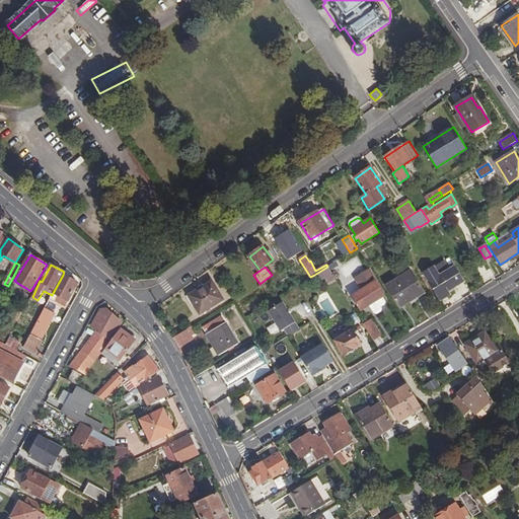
[(335,278),(327,267),(314,275),(317,282),(324,278),(327,283),(335,278)]
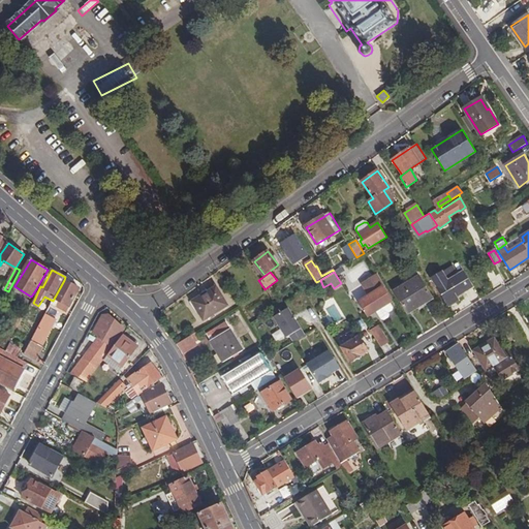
[(447,282),(442,273),(433,279),(449,306),(459,300),(457,296),(465,291),(456,277),(447,282)]
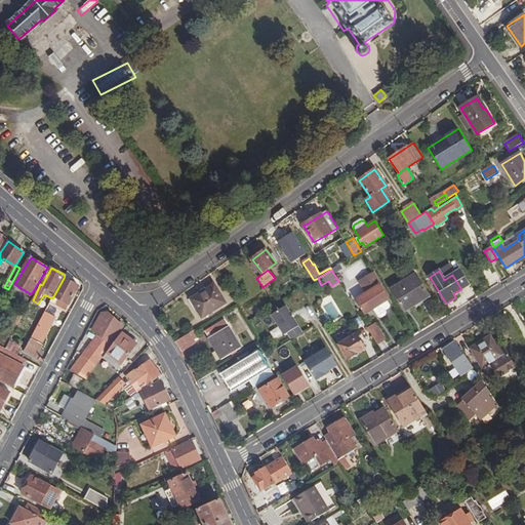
[(368,294),(358,300),(366,315),(373,311),(371,307),(378,303),(379,305),(386,300),(388,299),(380,287),(382,285),(374,273),(360,282),(368,294)]
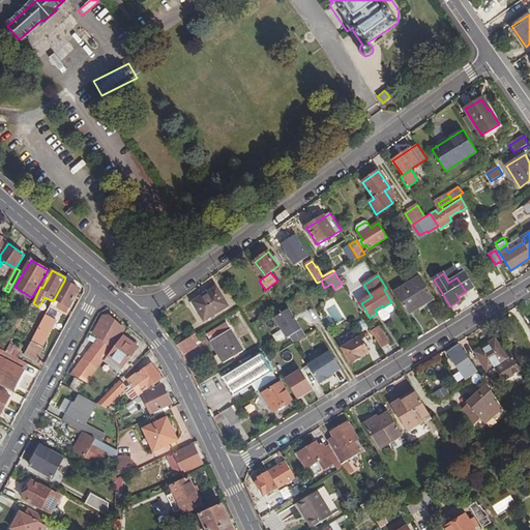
[(410,314),(417,308),(415,306),(432,296),(419,276),(395,292),(410,314)]
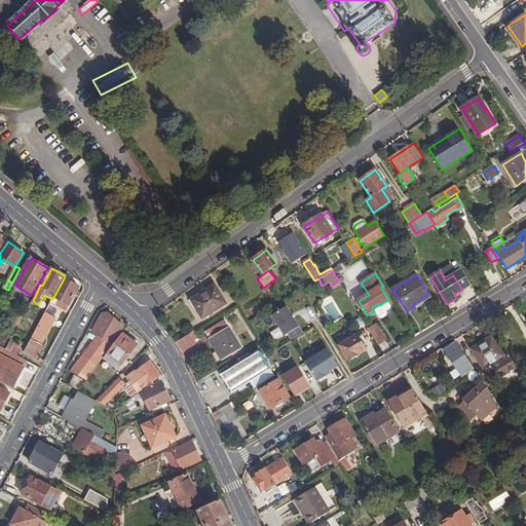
[(67,310),(79,287),(64,278),(52,299),(51,301),(67,310)]
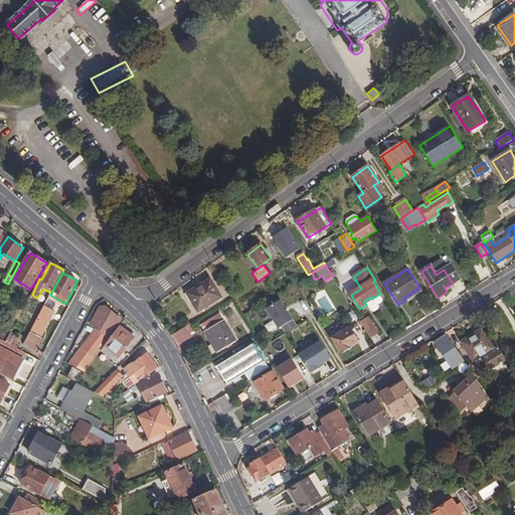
[(339,283),(343,292),(353,287),(349,278),(339,283)]
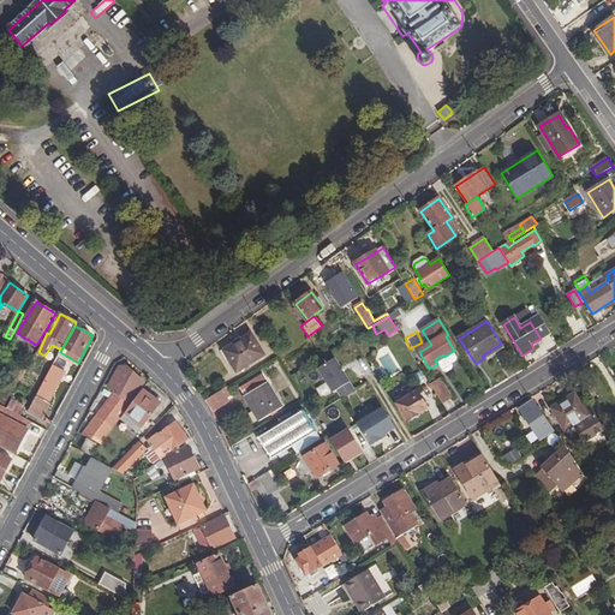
[(237,372),(264,354),(251,334),(242,339),(242,341),(225,352),(237,372)]
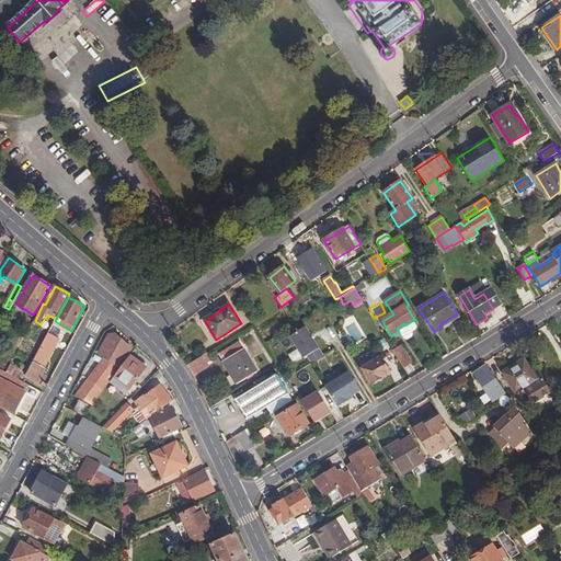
[(439,324),(442,327),(458,316),(457,313),(439,324)]
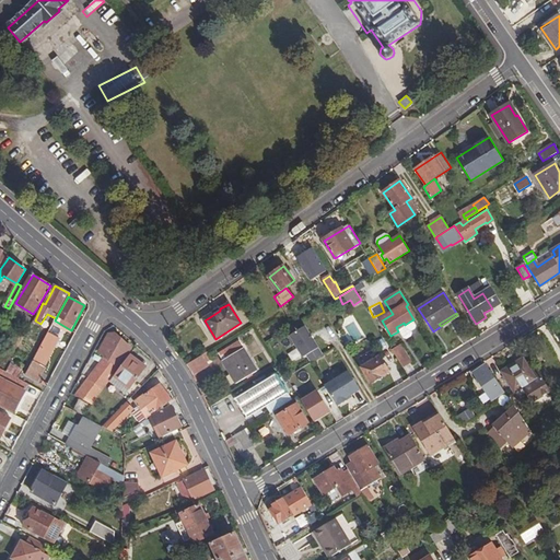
[(396,327),(398,331),(404,340),(407,340),(411,338),(411,335),(410,333),(415,329),(415,326),(411,321),(405,325),(404,323),(396,327)]
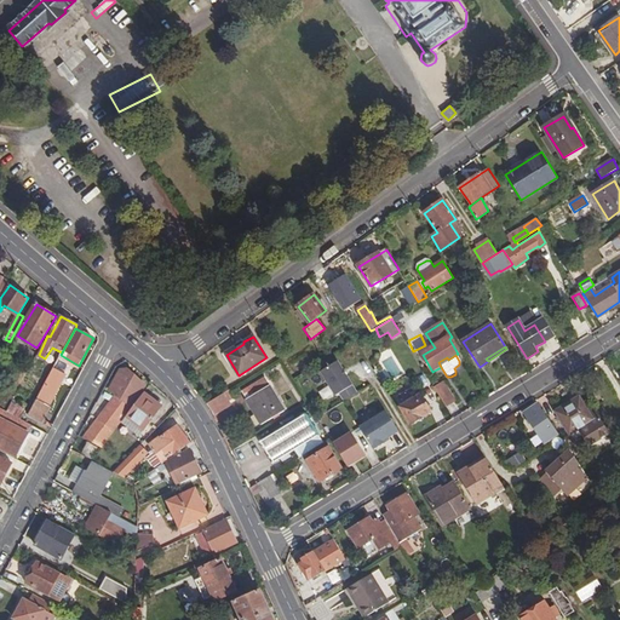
[(321,372),(336,395),(352,385),(338,361),(321,372)]
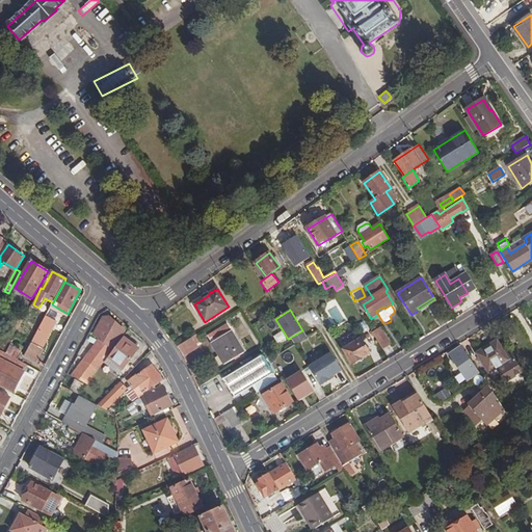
[(24,356),(36,363),(44,349),(42,347),(57,320),(46,315),(24,356)]
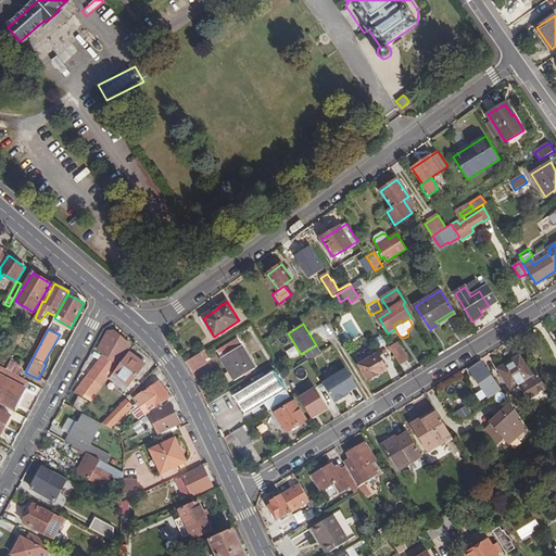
[(75,393),(88,401),(106,376),(108,377),(129,345),(112,331),(109,331),(96,354),(100,358),(75,393)]
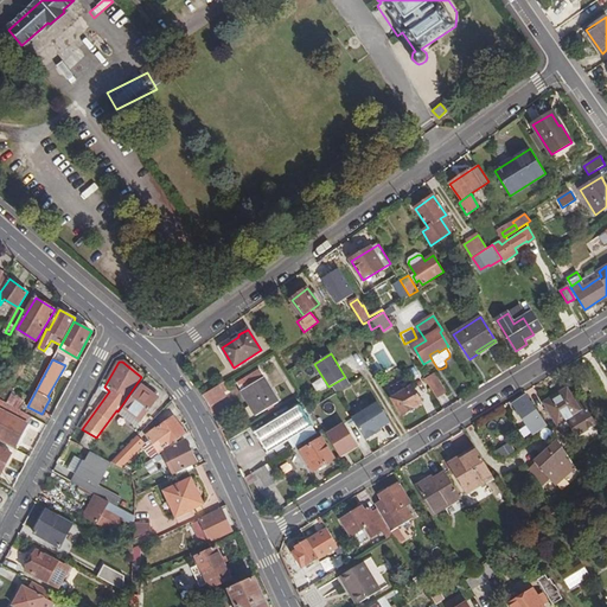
[(237,383),(256,415),(279,402),(259,369),(237,383)]
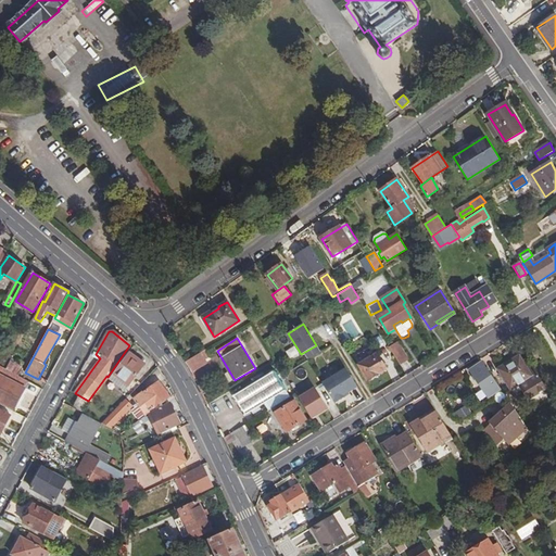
[(390,349),(401,365),(408,361),(397,344),(390,349)]
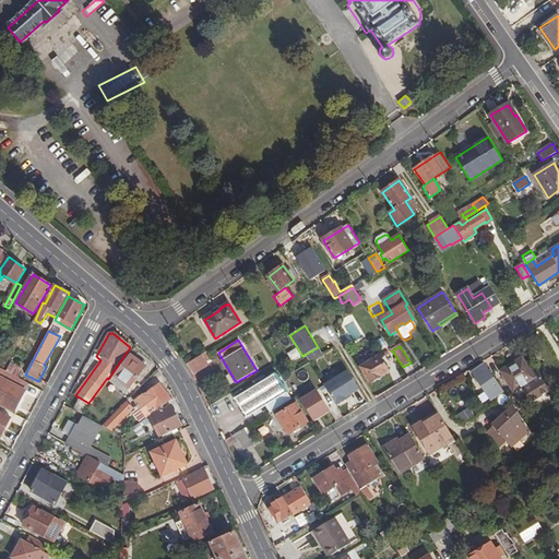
[(202,355),(187,365),(192,373),(209,365),(202,355)]
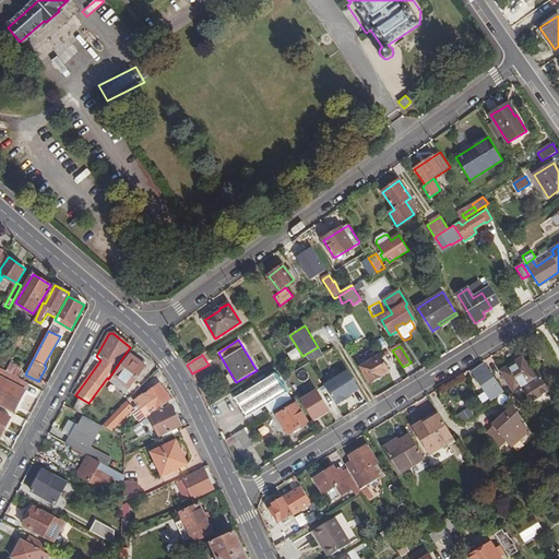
[(130,356),(111,381),(125,391),(127,387),(129,389),(145,367),(130,356)]
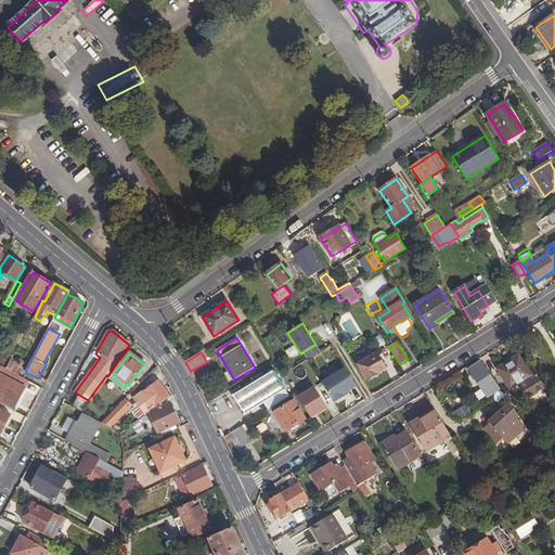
[(386,369),(376,353),(358,364),(368,379),(386,369)]
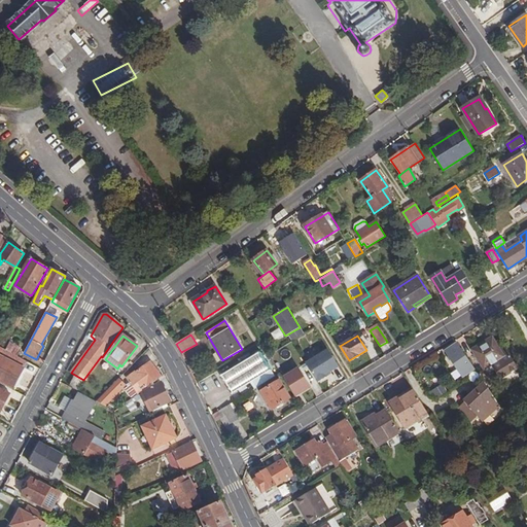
[(500,379),(518,367),(506,348),(500,351),(493,338),(473,350),(485,370),(492,365),(500,379)]
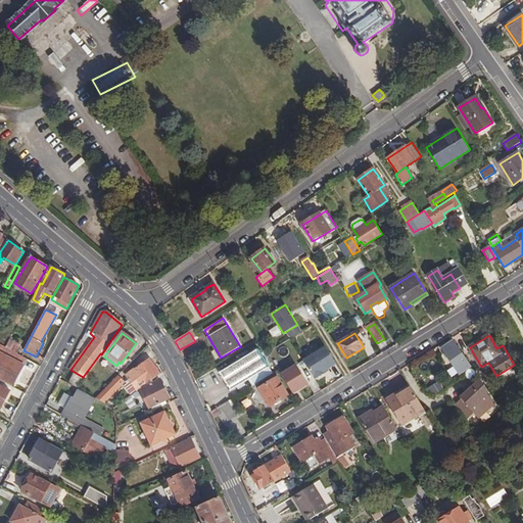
[(452,337),(440,344),(442,348),(455,340),(452,337)]
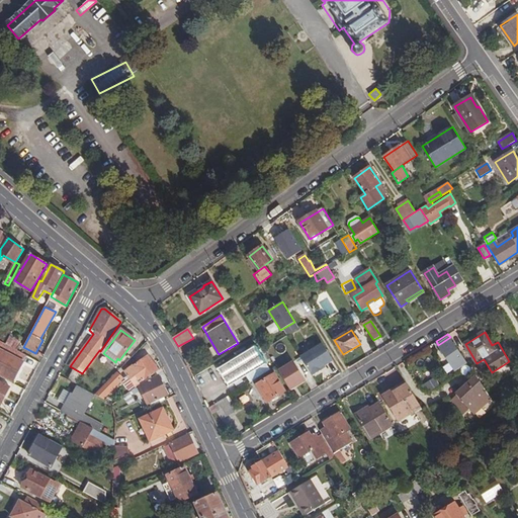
[(6,344),(16,350),(21,342),(10,336),(6,344)]
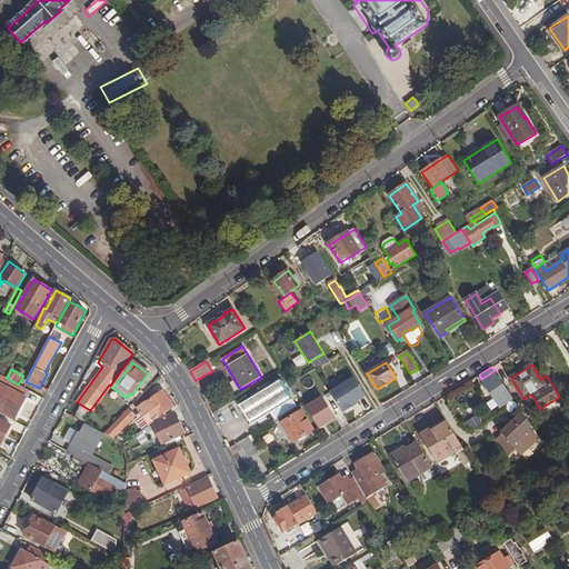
[(495,370),(481,379),(499,407),(512,398),(495,370)]
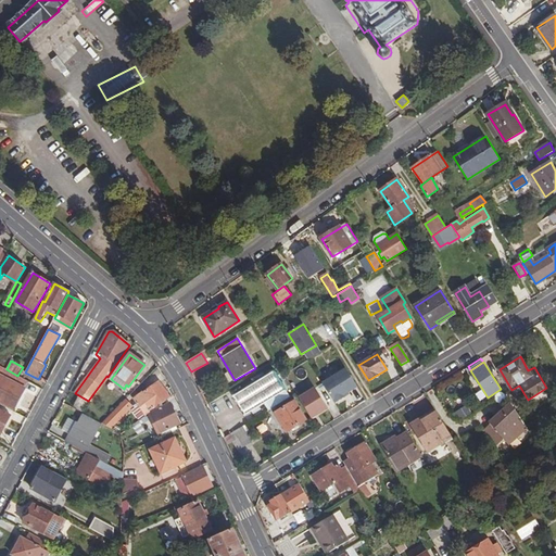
[(0,401),(13,408),(28,381),(17,376),(7,369),(5,369),(0,366),(0,401)]
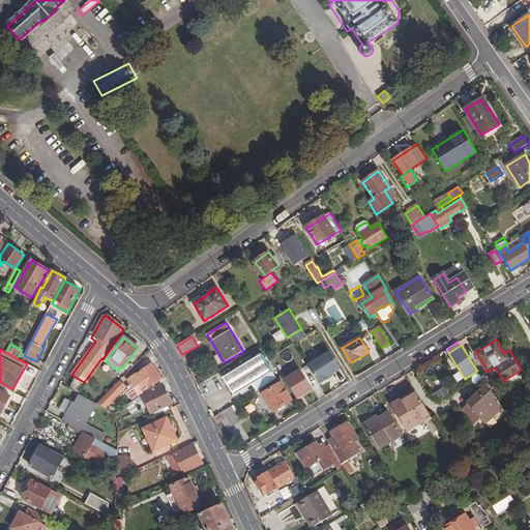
[(341,367),(330,351),(307,365),(320,384),(328,379),(327,377),(334,373),(341,367)]
